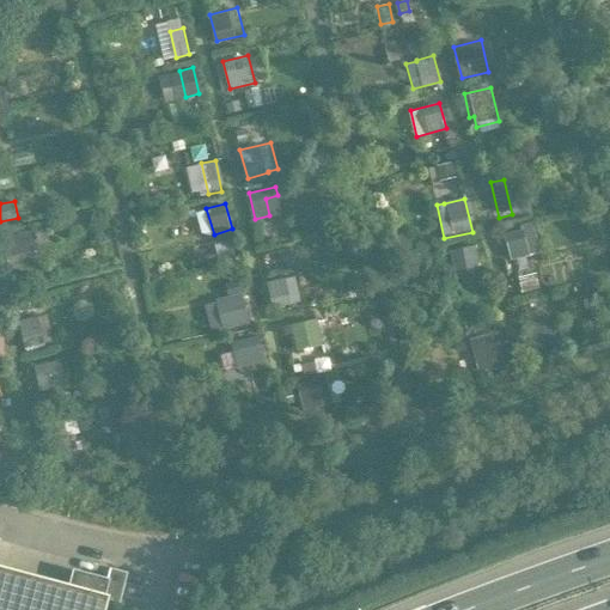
[(536,218),(526,220),(534,250),(543,248),(536,218)]
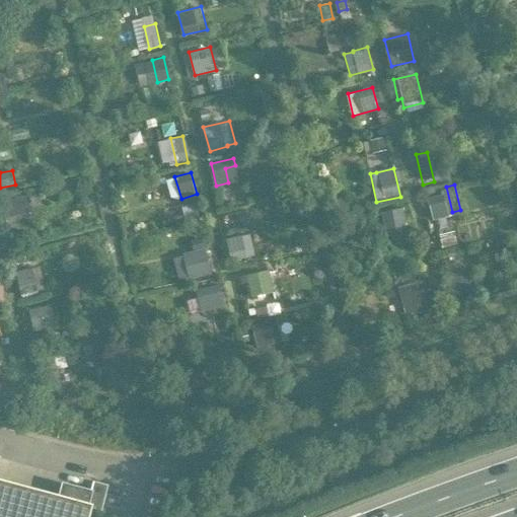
[(448,216),(442,194),(427,198),(432,220),(448,216)]
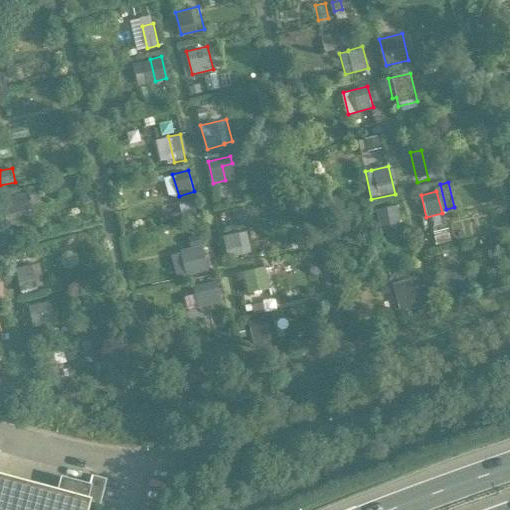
[(29,210),(25,193),(1,199),(5,215),(29,210)]
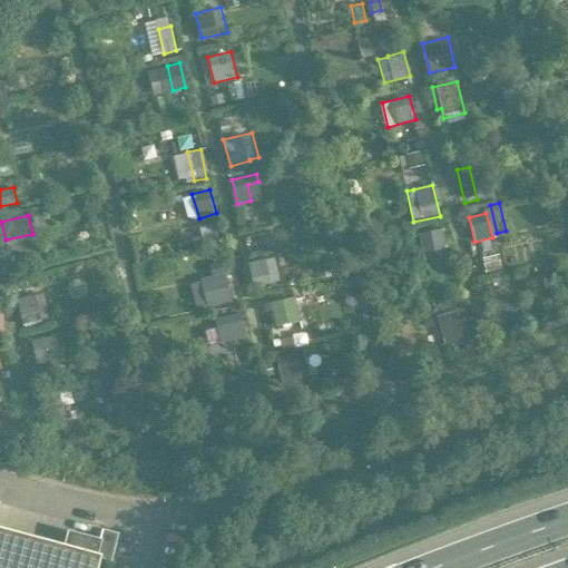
[(449,250),(444,226),(420,231),(424,254),(449,250)]
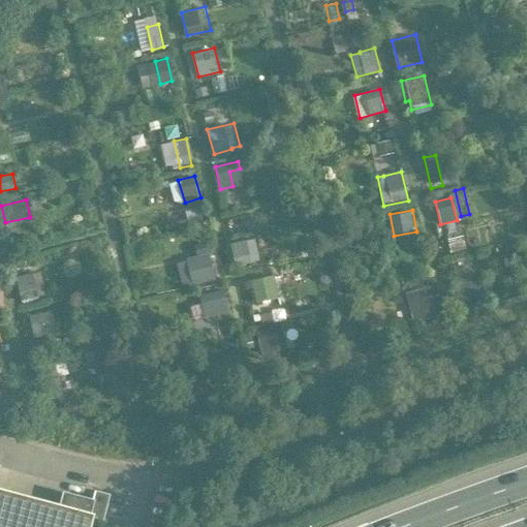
[(260,259),(255,237),(231,243),(237,266),(260,259)]
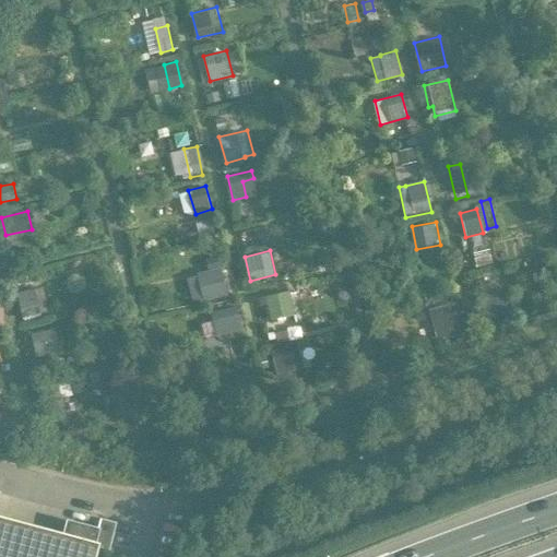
[(220,270),(201,275),(206,297),(225,292),(220,270)]
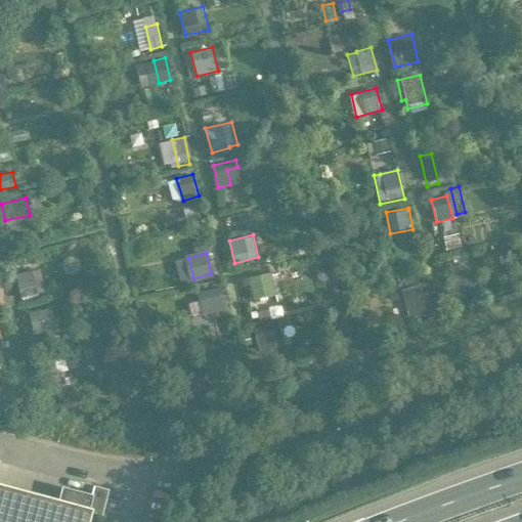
[(40,295),(33,269),(16,273),(23,300),(40,295)]
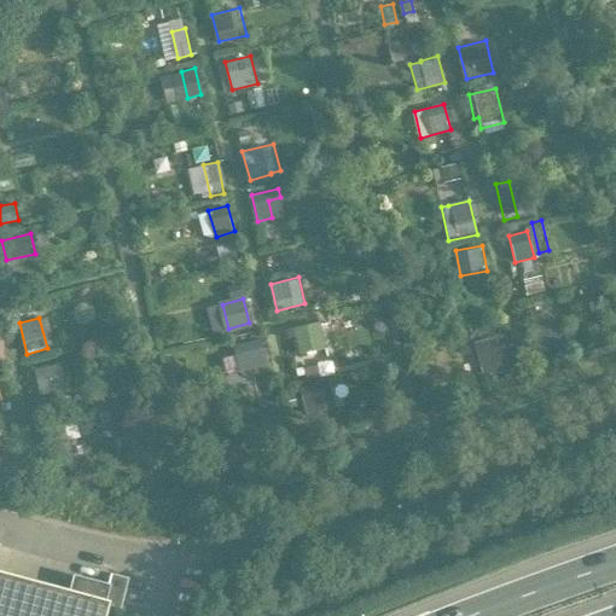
[(326,347),(321,321),(286,329),(289,338),(296,337),(300,353),(326,347)]
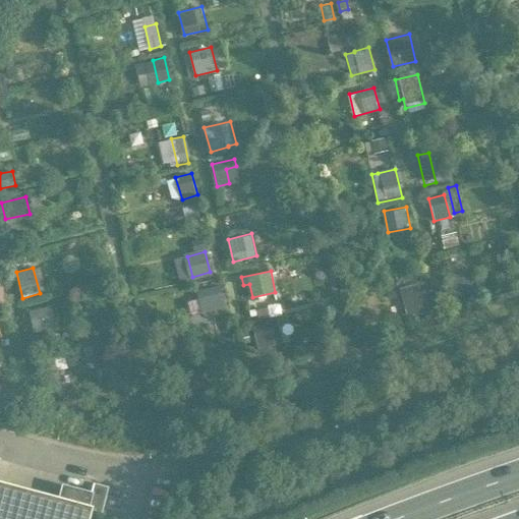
[(470,271),(451,276),(455,296),(475,291),(470,271)]
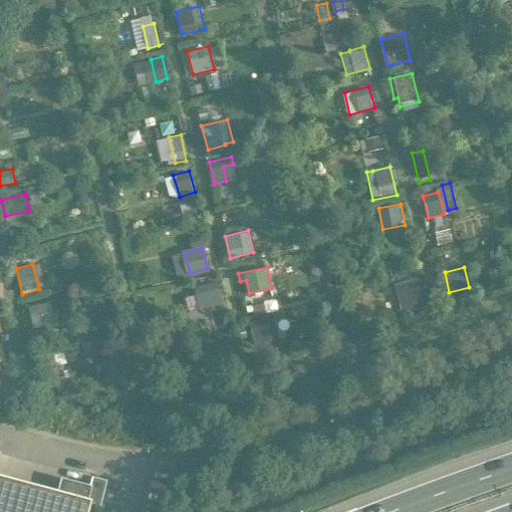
[(428,304),(424,289),(420,273),(414,275),(414,277),(405,279),(406,282),(396,285),(400,300),(401,299),(404,311),(424,306),(423,305),(428,304)]
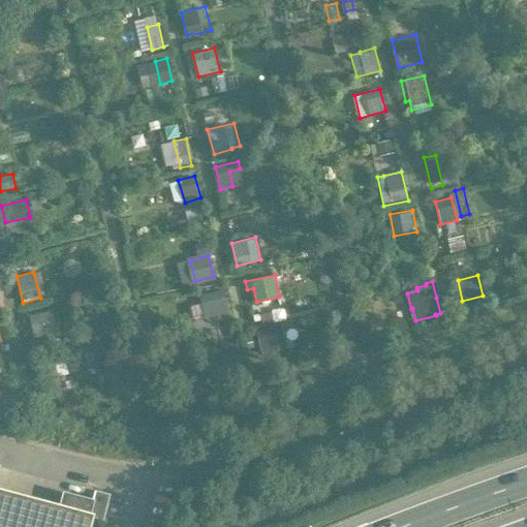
[(226,312),(220,289),(209,291),(215,315),(226,312)]
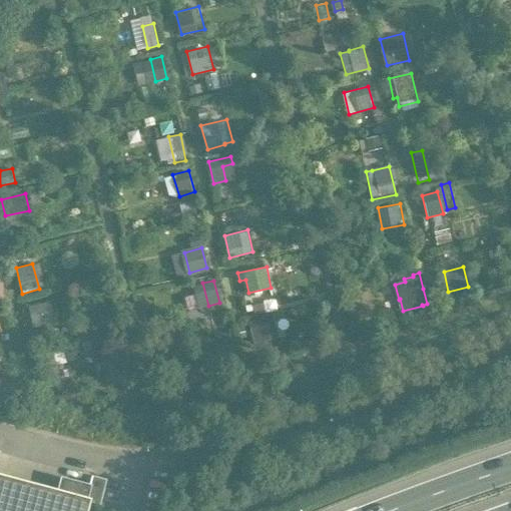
[(51,303),(29,309),(34,328),(46,325),(43,314),(53,311),(51,303)]
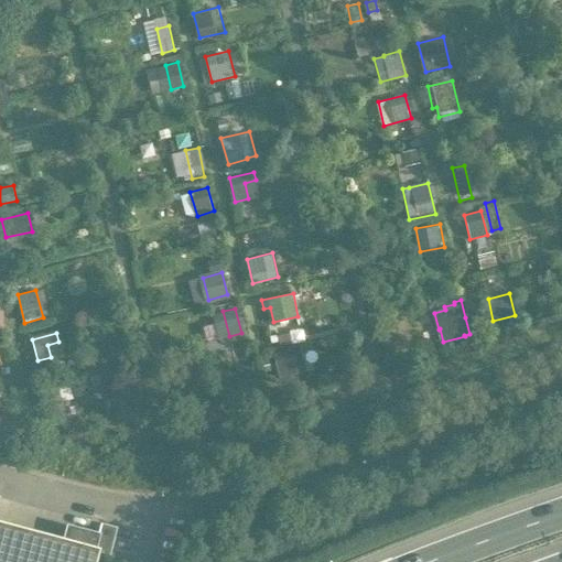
[(299,373),(292,349),(273,354),(280,377),(299,373)]
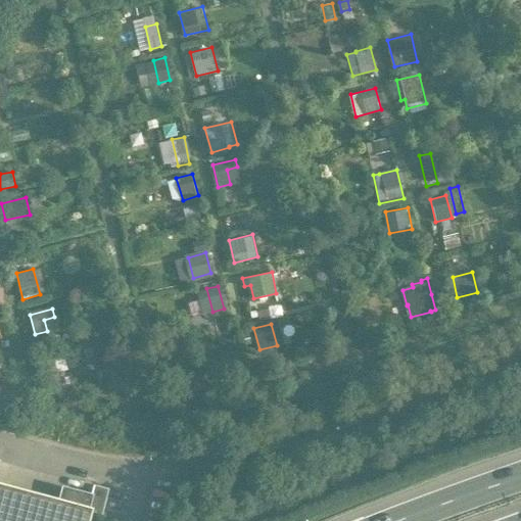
[(42,337),(33,339),(36,351),(45,349),(42,337)]
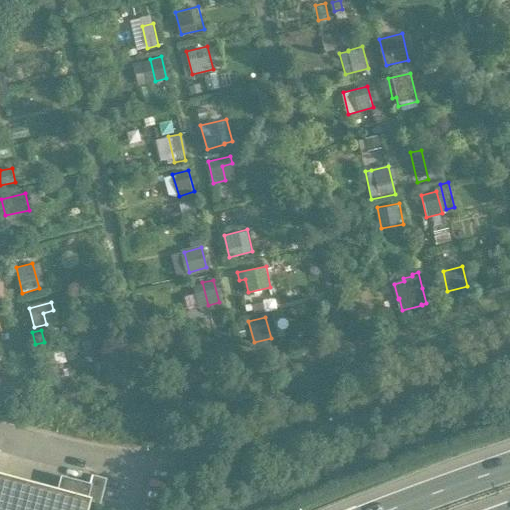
[(37,353),(40,368),(65,362),(62,348),(37,353)]
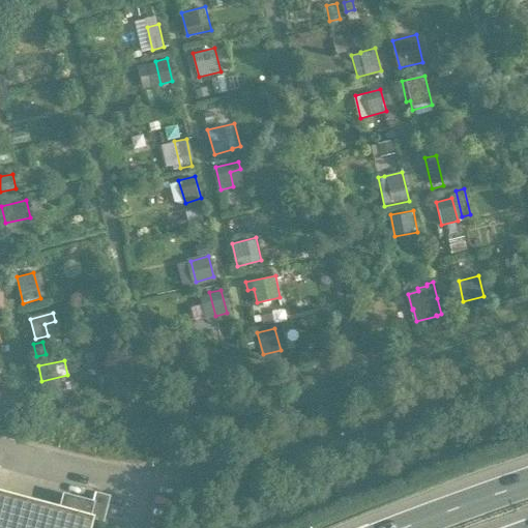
[(61,507),(0,491),(0,527),(89,527),(92,518),(105,521),(111,495),(96,491),(93,501),(64,493),(61,507)]
